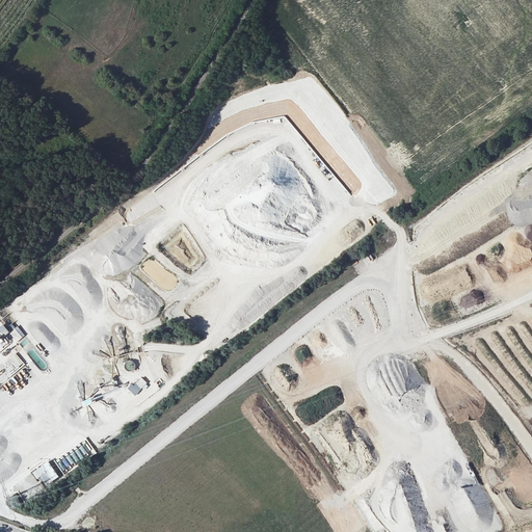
[(341,238),(344,248),(351,246),(347,236),(341,238)]
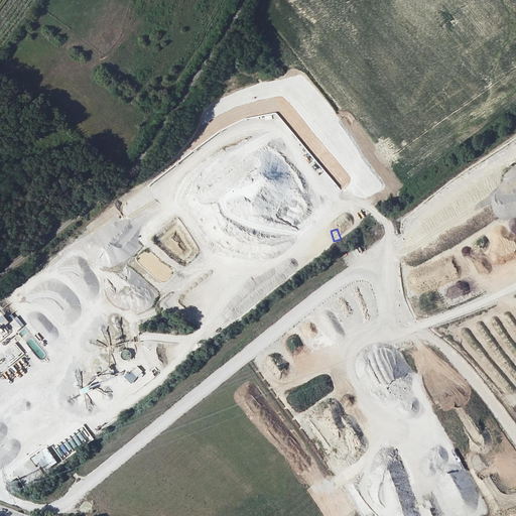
[(0,332),(1,332),(4,336),(8,334),(3,327),(9,321),(16,332),(24,326),(14,311),(5,318),(0,310),(0,316),(1,318),(0,318),(0,332)]
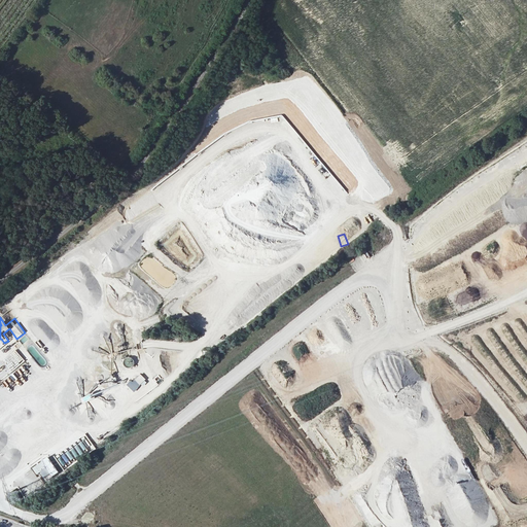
[(6,341),(13,336),(9,329),(2,335),(6,341)]
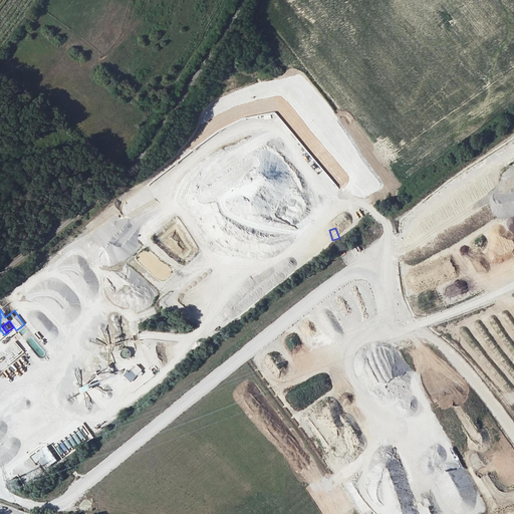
[(23,351),(18,344),(9,351),(14,358),(23,351)]
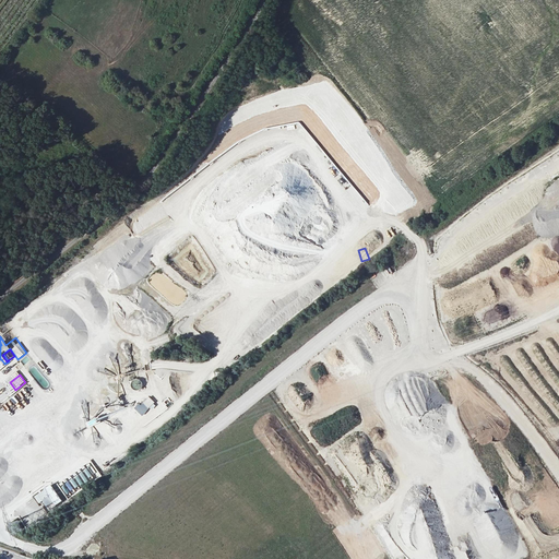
[(135,390),(143,384),(138,378),(130,383),(135,390)]
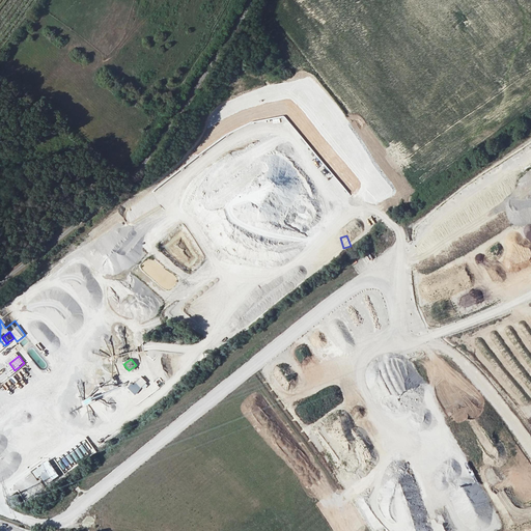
[(135,395),(147,383),(141,376),(134,384),(132,383),(128,387),(135,395)]
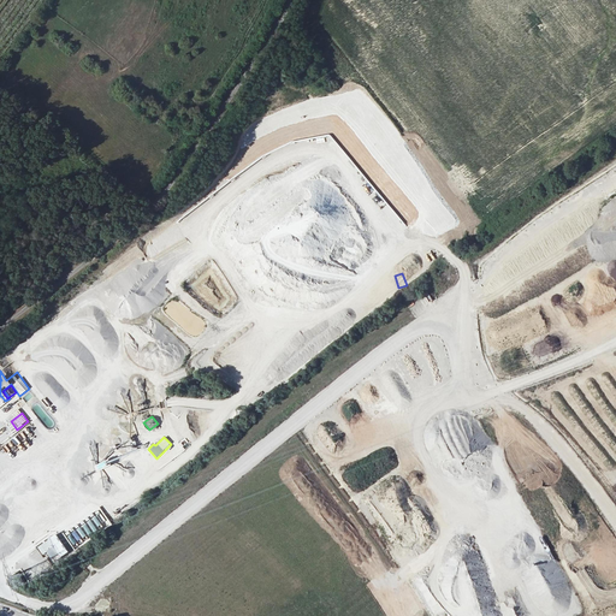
[(13,438),(11,440),(17,448),(21,445),(13,438)]
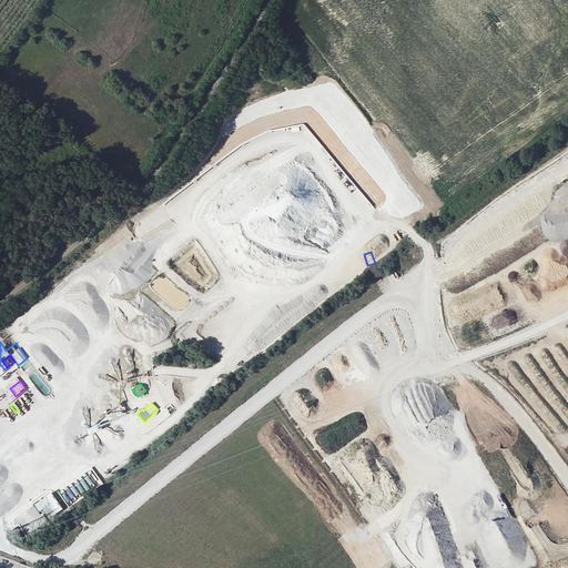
[(46,514),(61,506),(53,492),(38,500),(46,514)]
